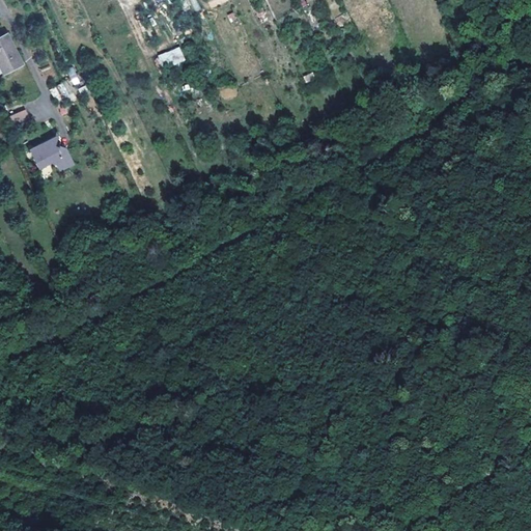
[(0,38),(0,44),(14,71),(24,65),(8,35),(0,38)]
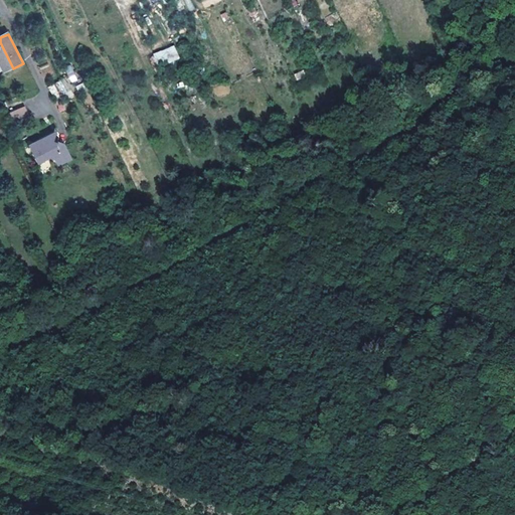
[(0,63),(5,72),(13,68),(0,42),(0,63)]
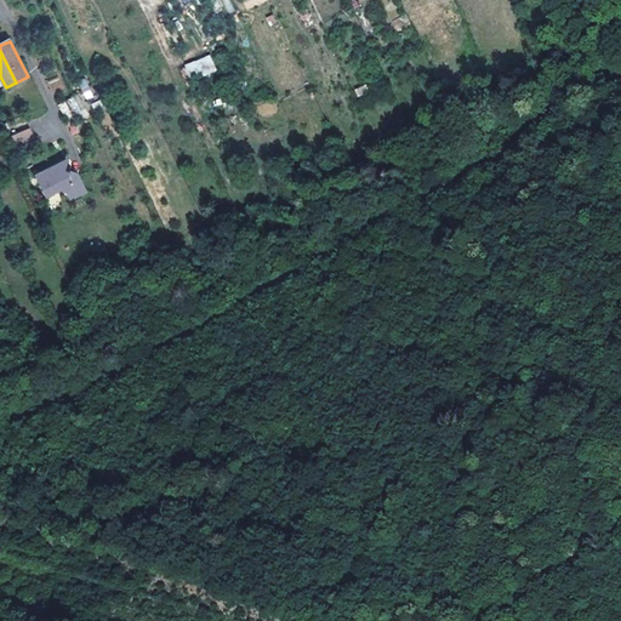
[(183,66),(191,83),(217,70),(210,53),(183,66)]
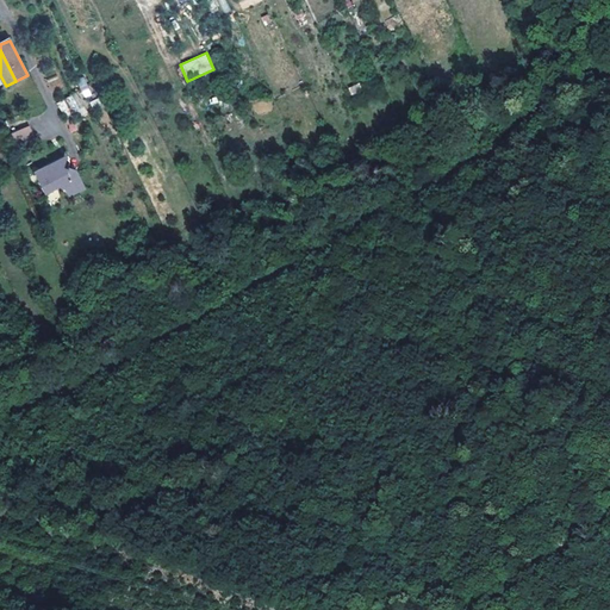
[(63,114),(80,110),(75,95),(58,100),(63,114)]
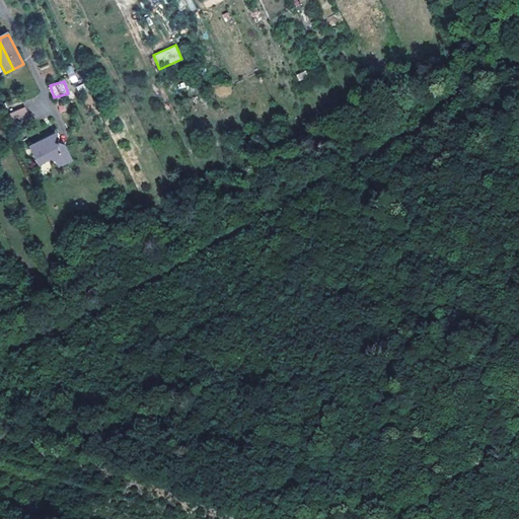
[(25,106),(10,114),(13,123),(29,116),(25,106)]
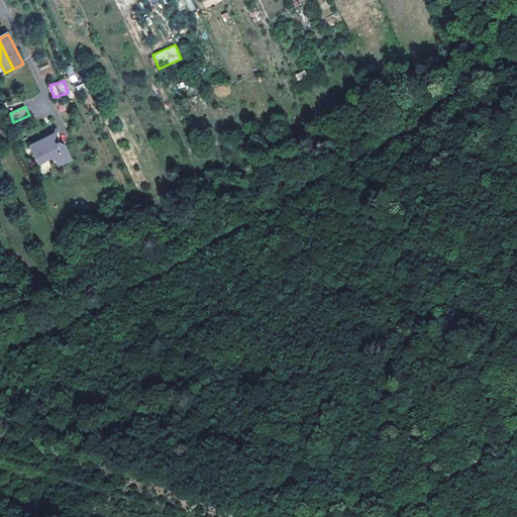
[(54,133),(28,145),(38,167),(50,160),(56,162),(60,169),(74,161),(66,144),(59,142),(58,144),(55,144),(56,139),(54,133)]
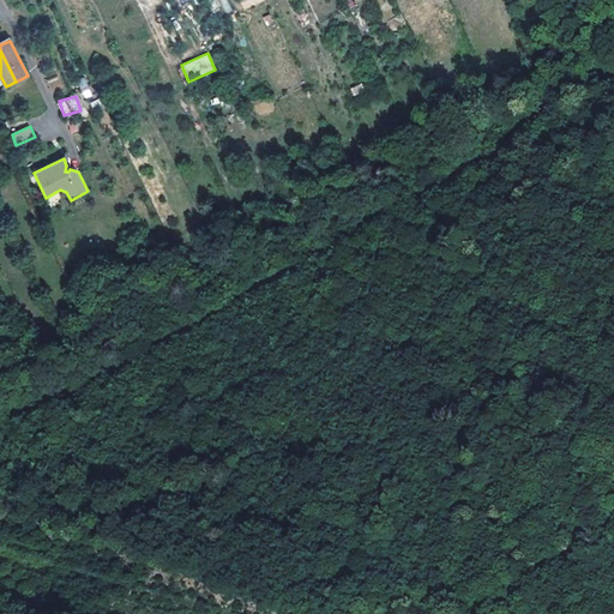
All buildings are outlined.
